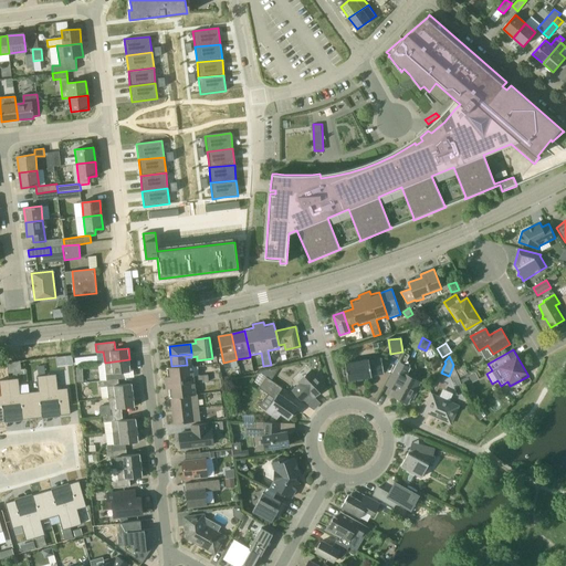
[(381,358),(369,360),(369,359),(345,363),(346,368),(343,369),(344,376),(347,375),(347,380),(371,377),(371,376),(384,374),(381,358)]
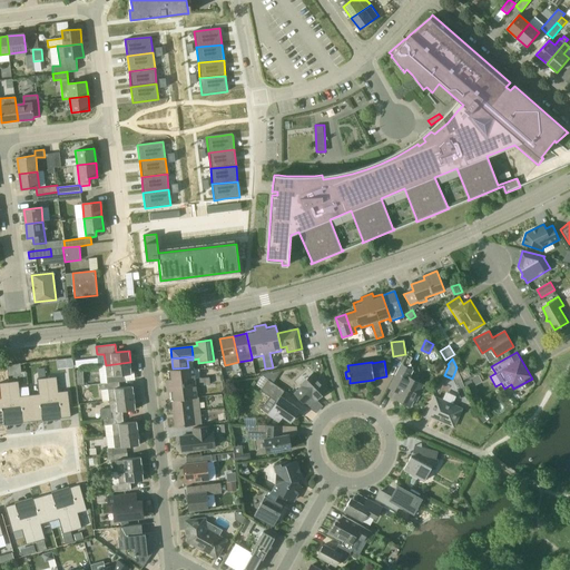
[(130,362),(106,365),(107,383),(118,382),(125,381),(124,375),(131,374),(130,362)]
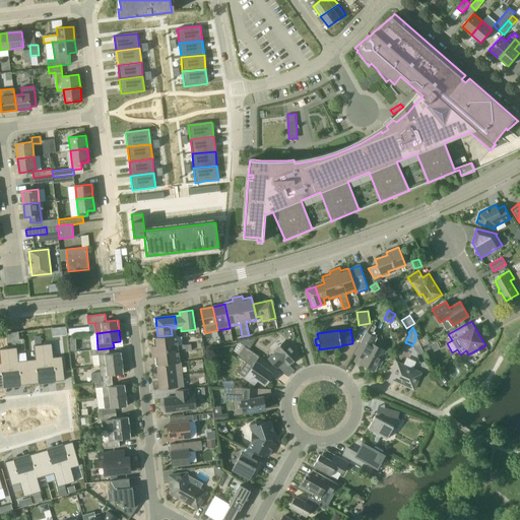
[(373,343),(376,338),(367,333),(355,353),(363,356),(360,363),(374,370),(377,365),(380,366),(383,360),(381,360),(386,350),(373,343)]
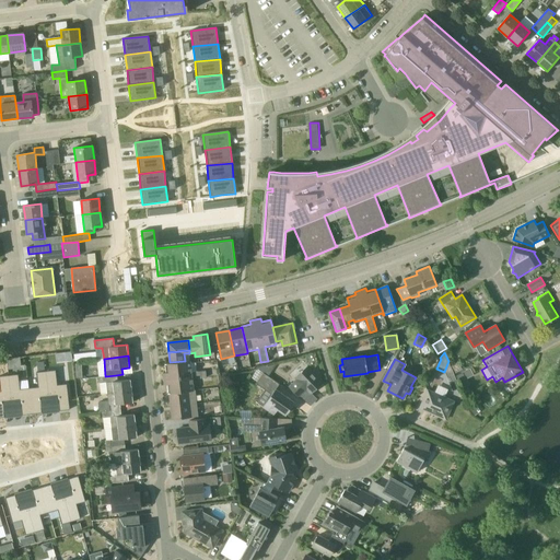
[(191,370),(191,372),(196,372),(196,364),(190,364),(190,361),(185,361),(170,362),(170,363),(165,364),(166,373),(191,370)]
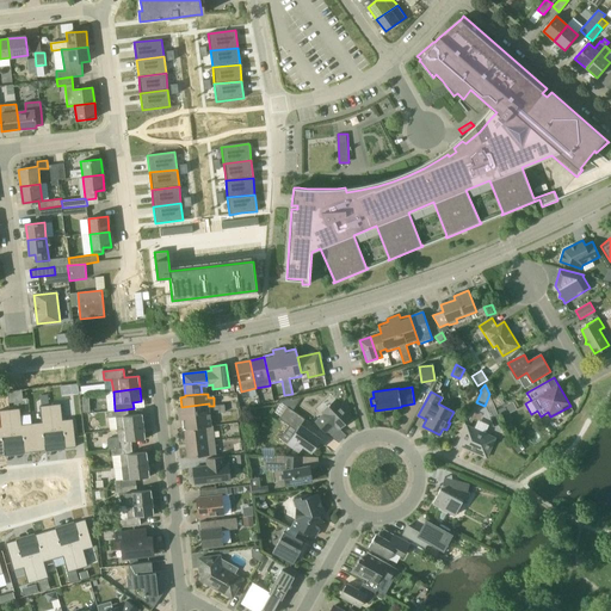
[(493,399),(498,407),(505,403),(500,395),(493,399)]
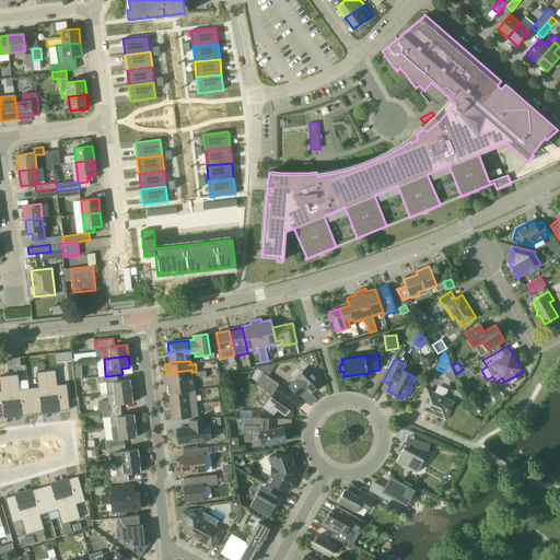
[(308,366),(295,378),(296,380),(289,387),(299,397),(305,392),(303,389),(305,388),(311,394),(323,382),(308,366)]
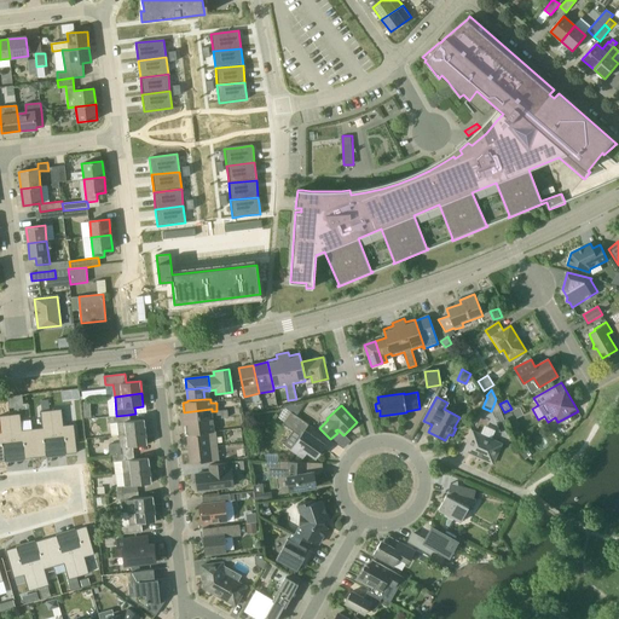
[(181,424),(213,421),(213,420),(229,417),(227,410),(217,411),(212,411),(212,409),(184,412),(180,412),(181,424)]
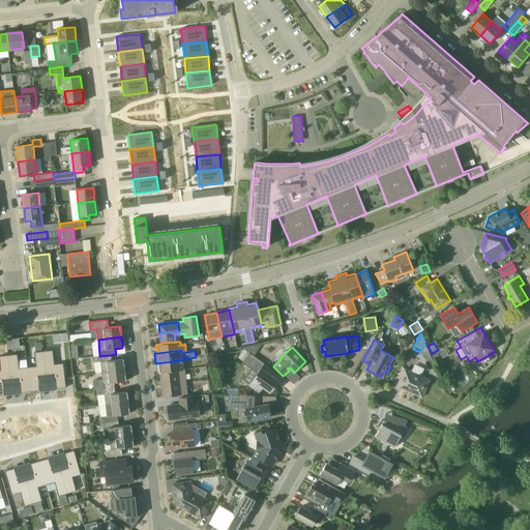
[(43,352),(47,382),(55,381),(56,389),(66,388),(63,363),(54,364),(53,351),(43,352)]
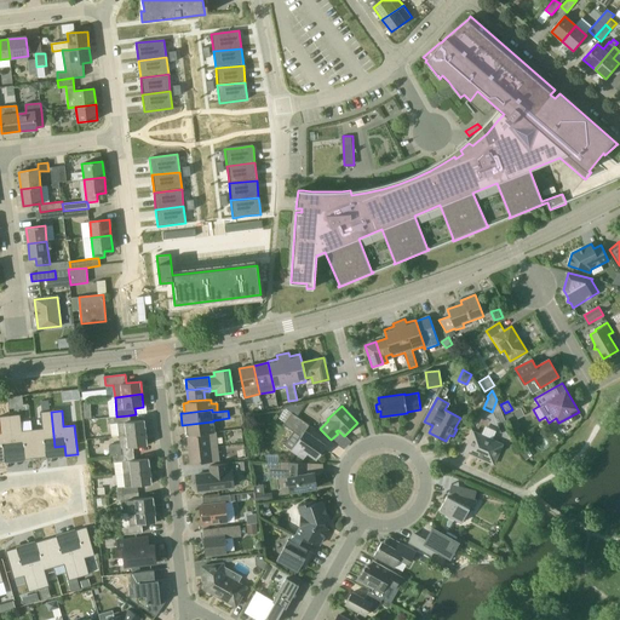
[(46,458),(45,448),(55,447),(51,412),(40,413),(42,429),(32,430),(35,459),(46,458)]
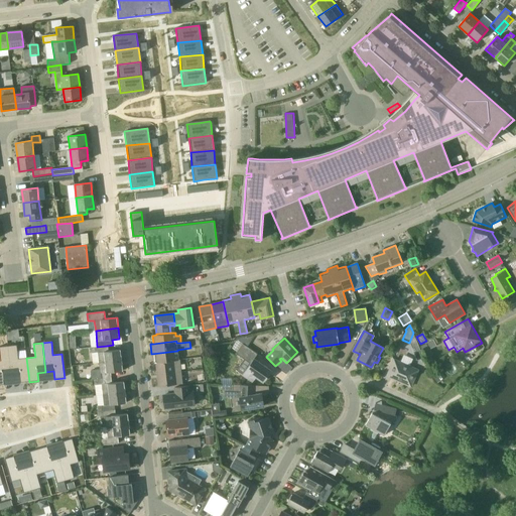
[(254,359),(257,354),(243,344),(236,353),(250,364),(243,375),(253,381),(256,377),(263,382),(271,371),(254,359)]
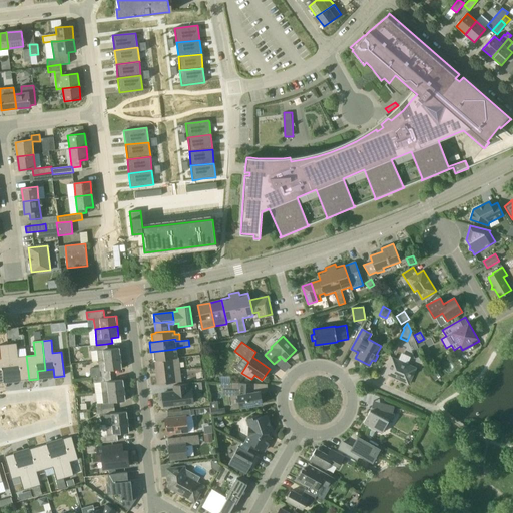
[(429,352),(427,348),(424,342),(418,345),(420,350),(422,349),(424,354),(429,352)]
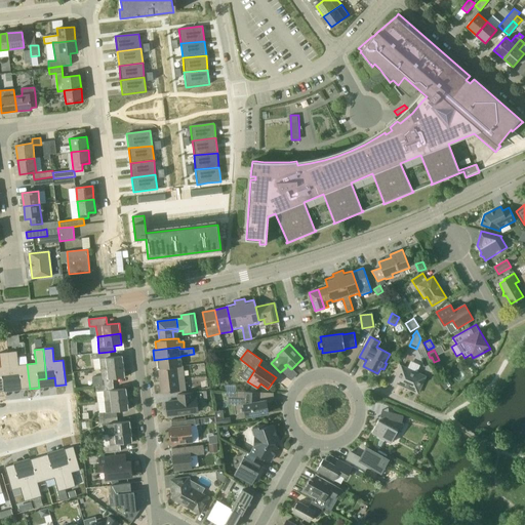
[(8,352),(11,382),(19,381),(21,390),(30,389),(27,364),(18,365),(17,351),(8,352)]
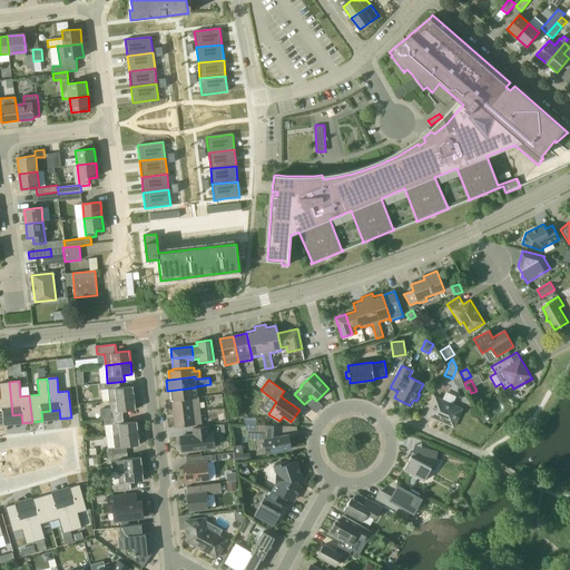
[(5,424),(3,416),(12,415),(9,382),(0,383),(0,393),(1,399),(0,399),(0,424),(5,424)]
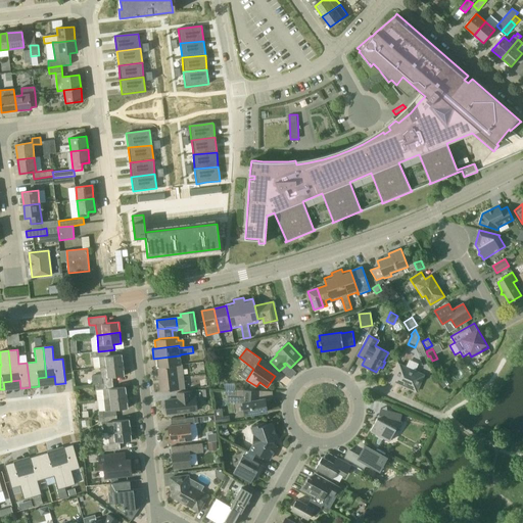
[(123,354),(109,355),(108,350),(98,351),(92,352),(92,358),(93,358),(94,368),(100,368),(124,365),(123,354)]
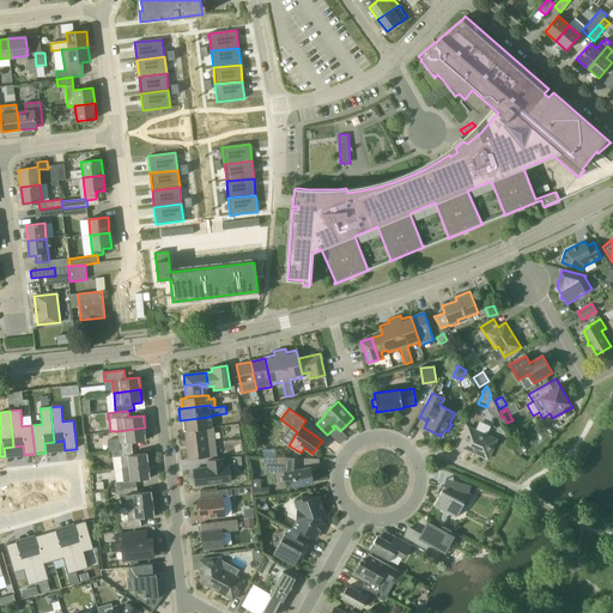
[(211,417),(180,420),(180,422),(183,420),(184,431),(186,431),(214,428),(213,426),(212,426),(211,417)]
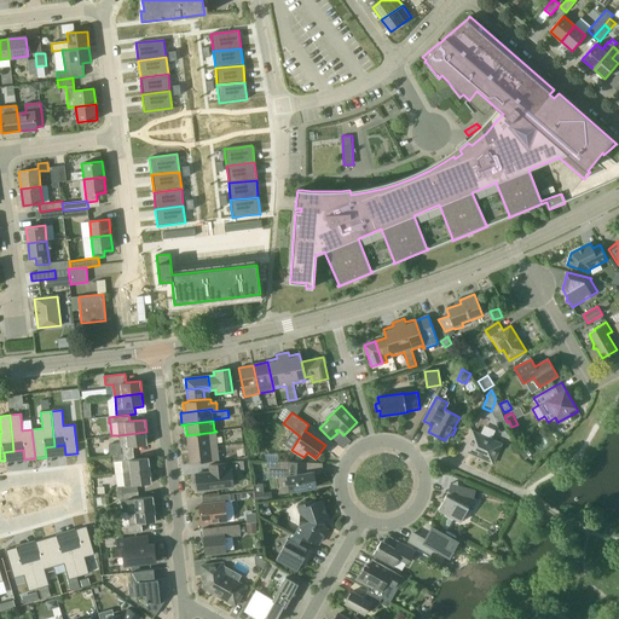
[(120,443),(109,444),(110,456),(113,455),(122,455),(121,447),(148,445),(146,432),(119,435),(120,443)]
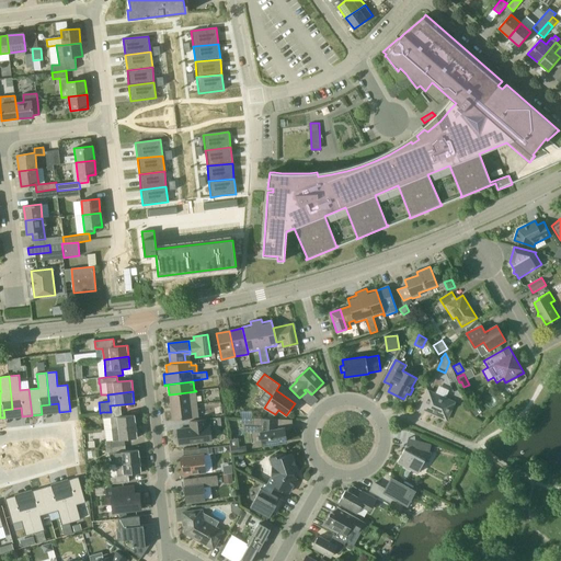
[(171,408),(197,404),(196,391),(170,395),(171,408)]
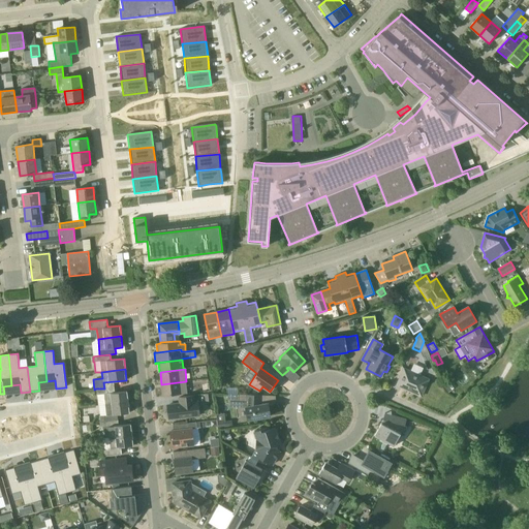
[(429,379),(421,376),(411,372),(404,369),(397,385),(421,396),(429,379)]
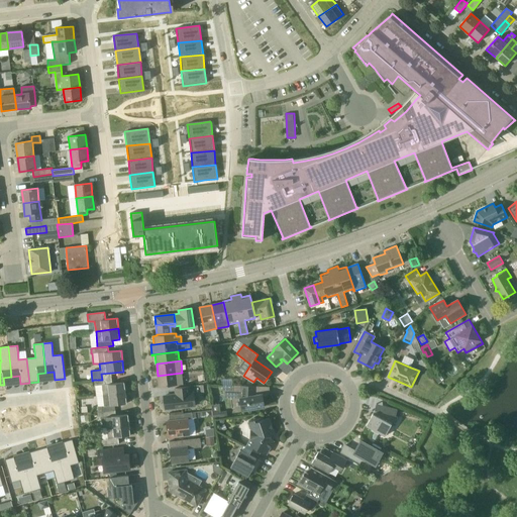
[(182,373),(158,376),(160,388),(183,385),(182,373)]
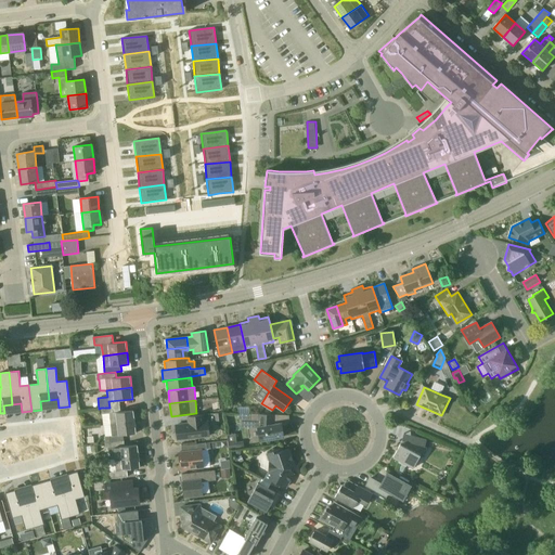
[(470,400),(464,404),(470,412),(476,408),(470,400)]
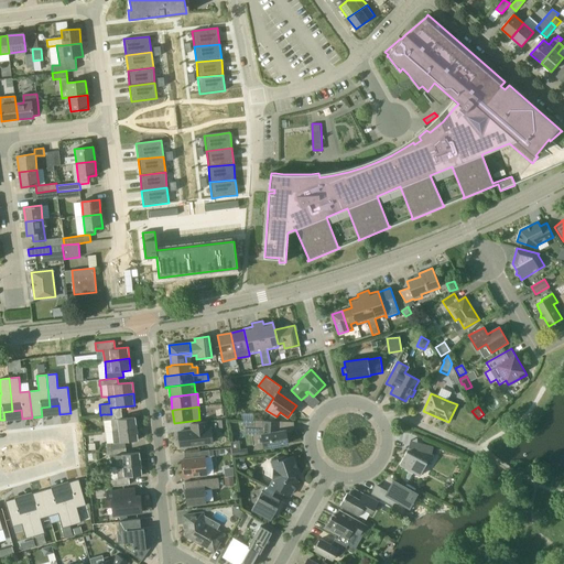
[(137,429),(136,418),(121,419),(121,412),(111,414),(102,414),(105,432),(137,429)]
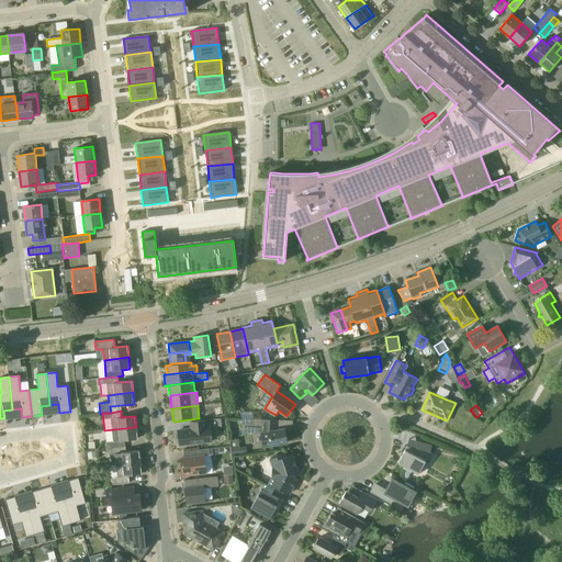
[(293,430),(293,420),(243,418),(242,427),(260,427),(263,447),(287,442),(287,436),(293,430)]
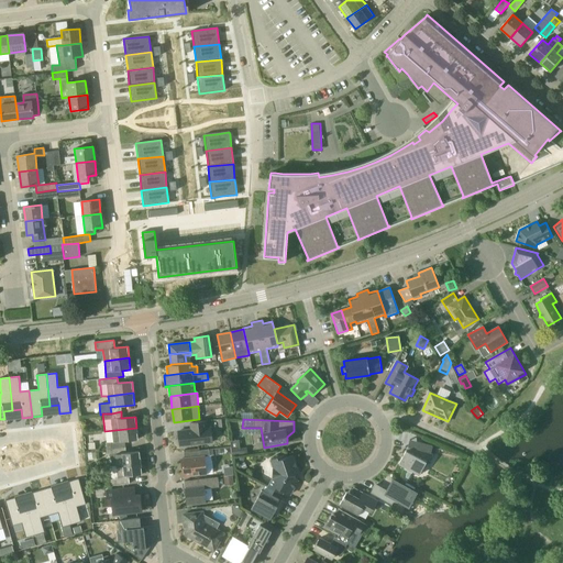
[(211,428),(207,428),(206,421),(191,422),(191,430),(178,431),(179,445),(212,442),(211,428)]
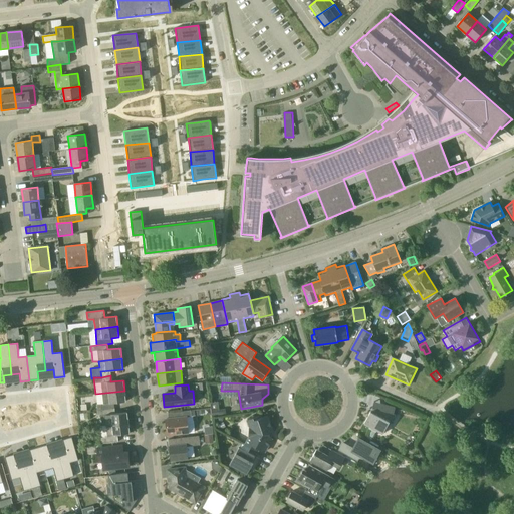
[(95,394),(97,410),(114,408),(113,403),(125,401),(124,391),(95,394)]
